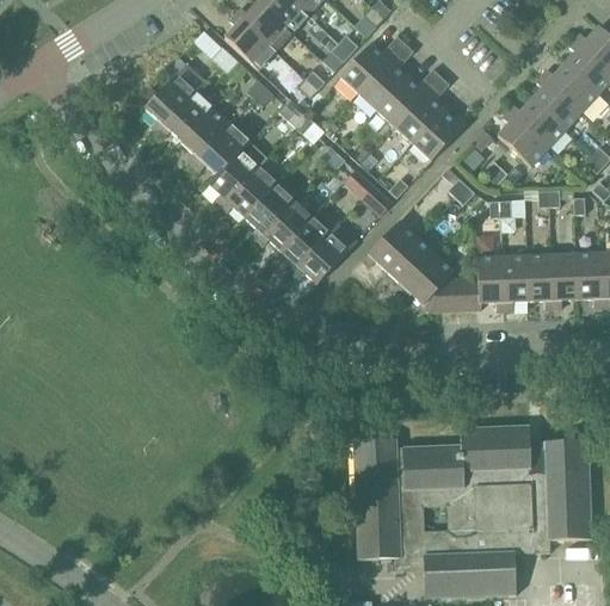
[(309,14),(293,0),(260,0),(259,1),(293,32),(309,14)]
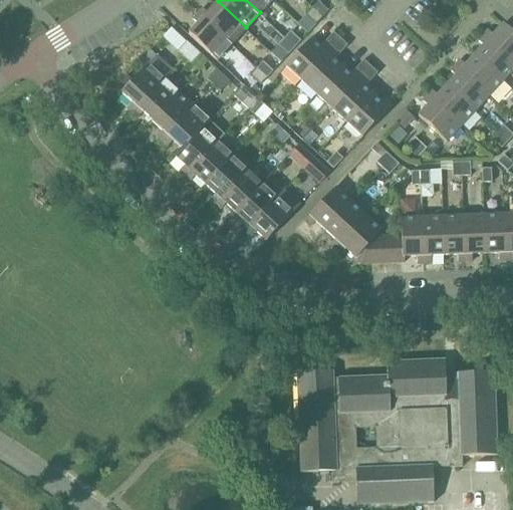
[(246,0),(260,12),(271,0),(246,0)]
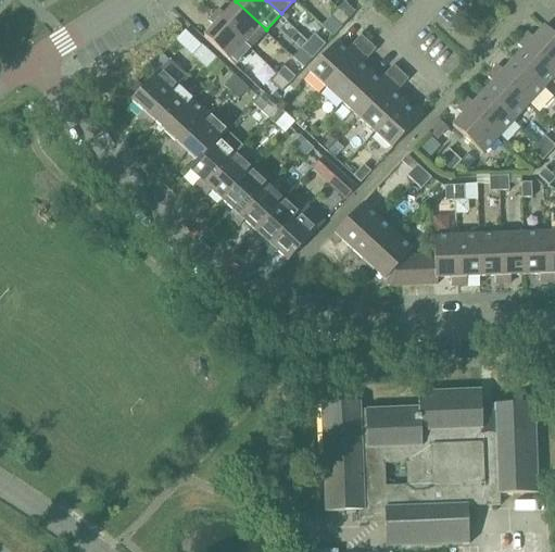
[(356,9),(348,0),(343,0),(339,5),(350,16),(356,9)]
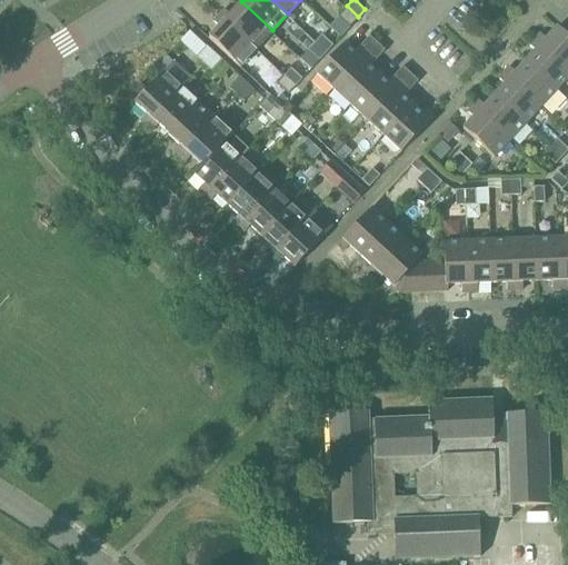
[(272,30),(241,1),(231,12),(226,8),(221,13),(257,47),(272,30)]
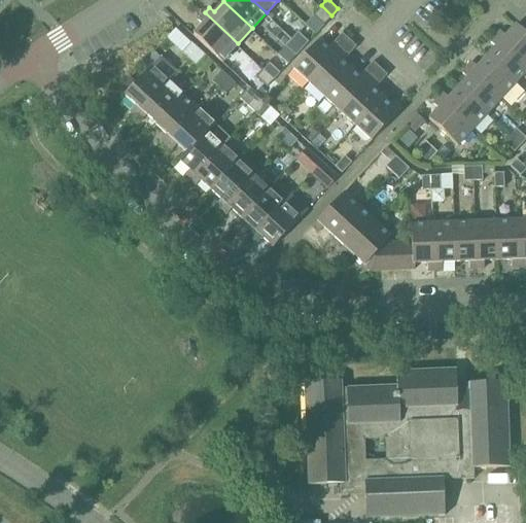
[(306,22),(316,31),(331,15),(321,5),(306,22)]
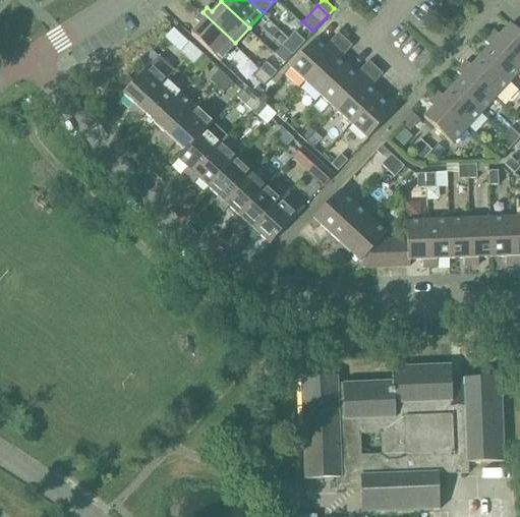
[(235,43),(203,12),(197,17),(203,22),(192,33),(220,59),(235,43)]
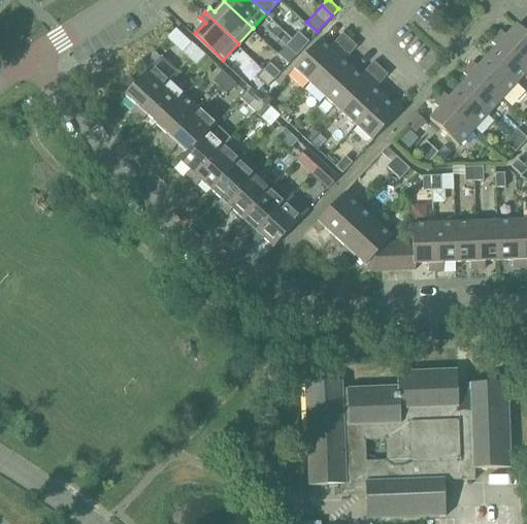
[(526,31),(518,23),(508,34),(502,29),(498,34),(526,61),(526,31)]
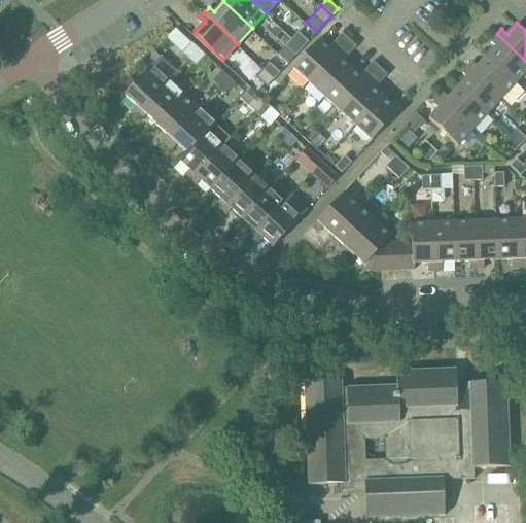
[(297,31),(292,37),(303,46),(308,40),(297,31)]
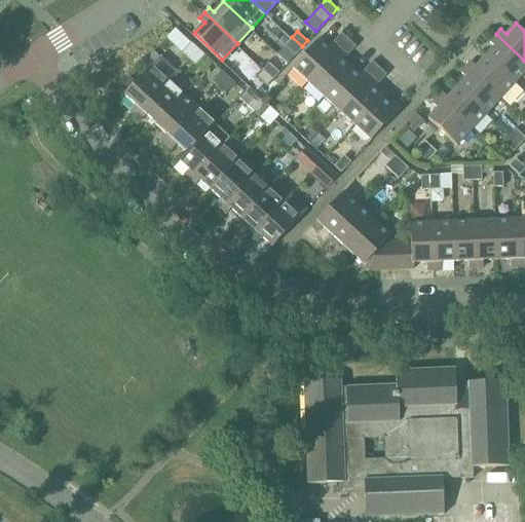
[(309,80),(349,37),(342,31),(329,45),(321,37),(294,66),(309,80)]
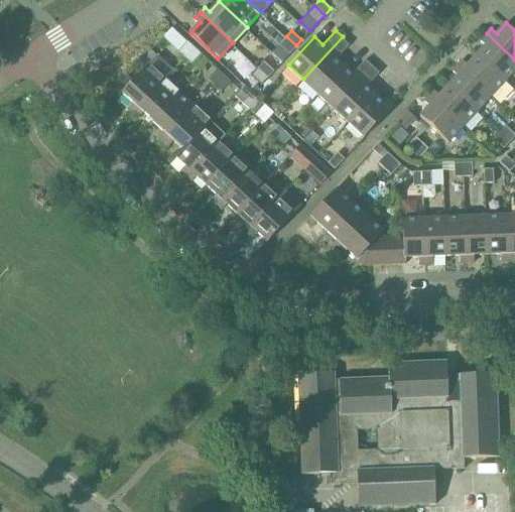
[(478,53),(506,80),(514,69),(514,59),(487,33),(482,38),(487,43),(478,53)]
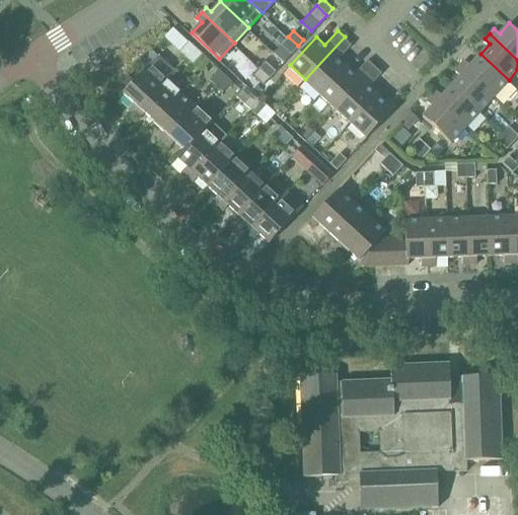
[(292,52),(298,46),(288,37),(282,43),(292,52)]
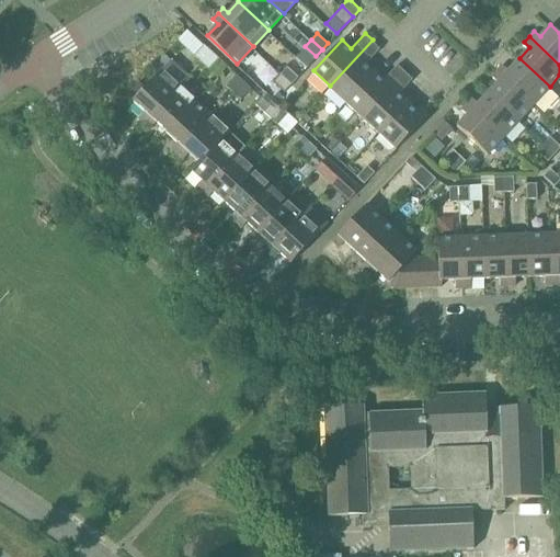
[(373,40),(330,86),(346,101),(375,70),(366,63),(380,47),(373,40)]
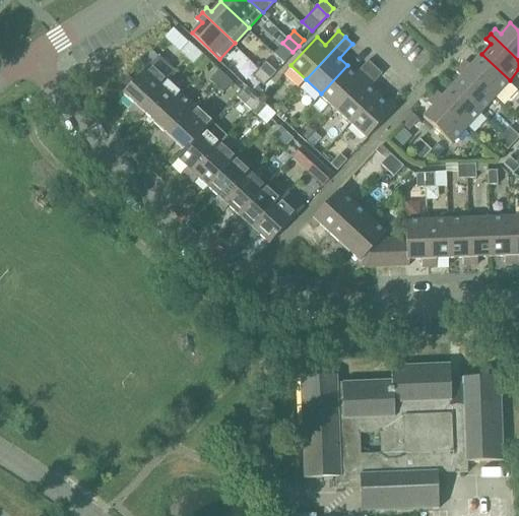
[(187,56),(197,46),(191,40),(181,50),(187,56)]
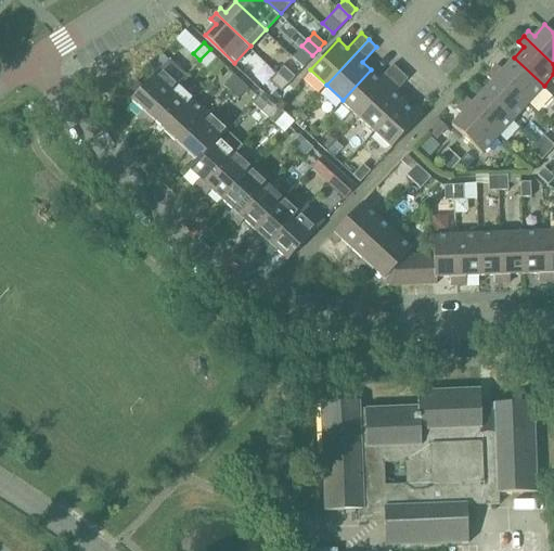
[(210,49),(200,60),(207,66),(217,54),(210,49)]
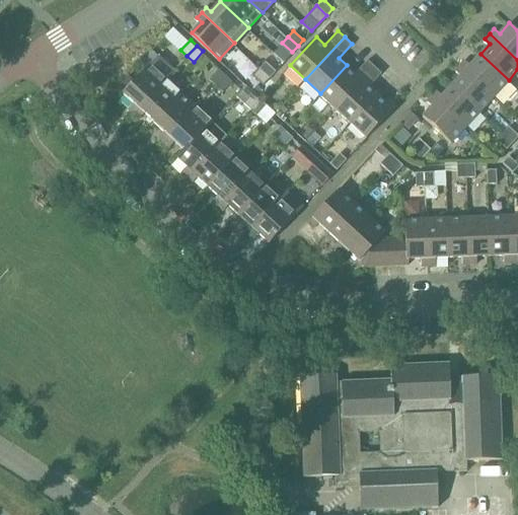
[(166,77),(167,78),(175,69),(160,54),(125,91),(136,101),(131,106),(135,112),(166,77)]
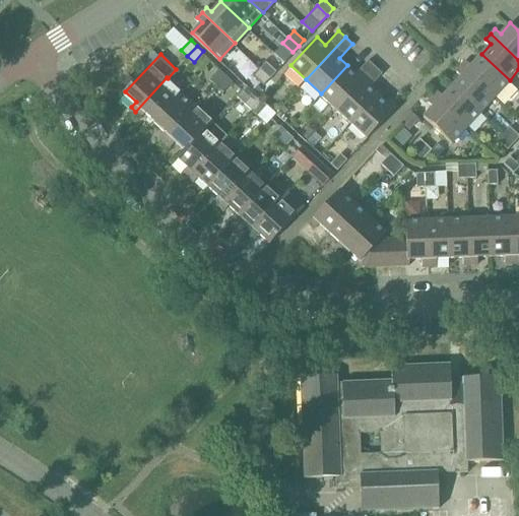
[(461,64),(496,95),(510,80),(481,54),(472,64),(466,59),(461,64)]
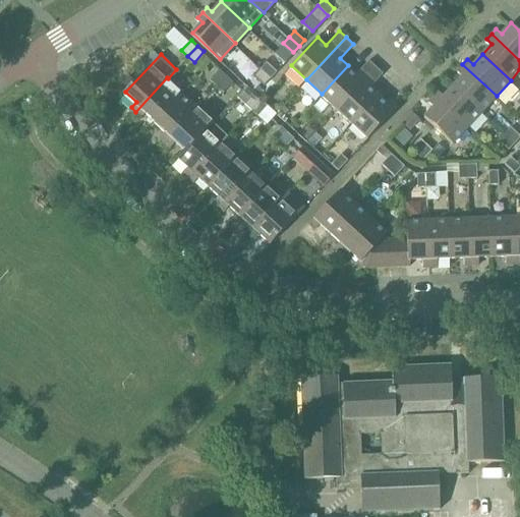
[(277,70),(267,60),(261,67),(271,76),(277,70)]
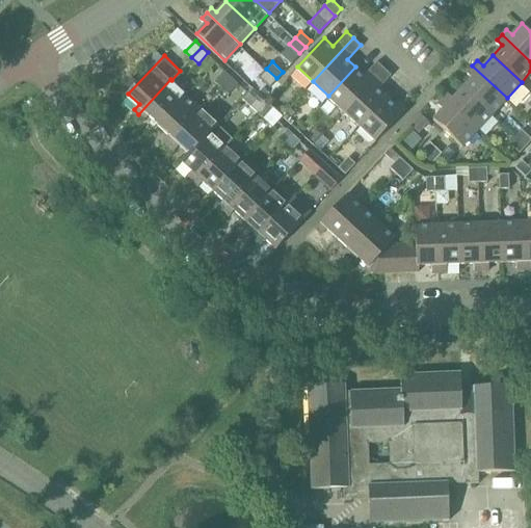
[(355,67),(328,96),(344,110),(385,67),(378,61),(365,75),(355,67)]
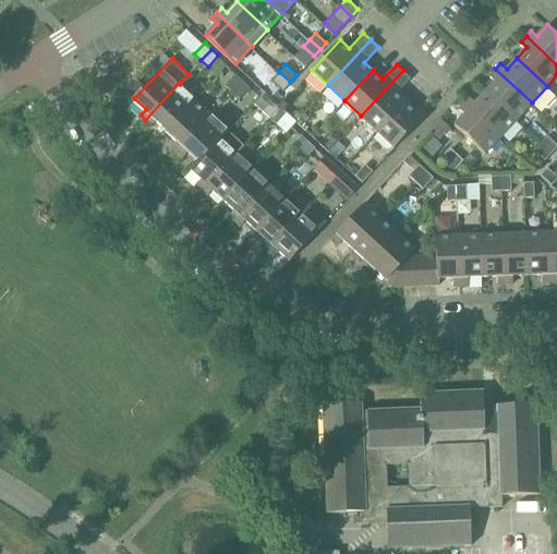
[(486,91),(517,119),(532,103),(495,69),(491,74),(496,80),(486,91)]
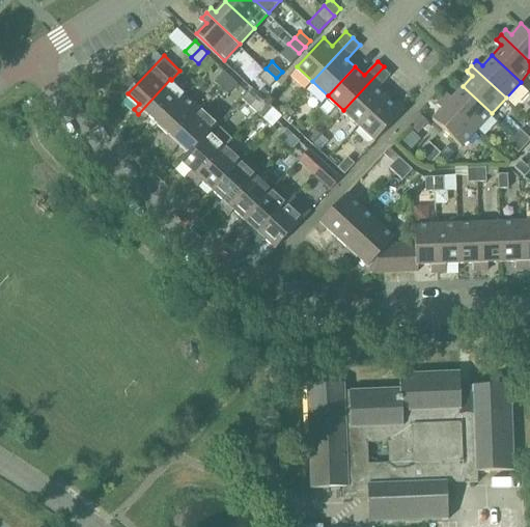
[(384,66),(343,110),(359,125),(386,95),(378,87),(391,73),(384,66)]
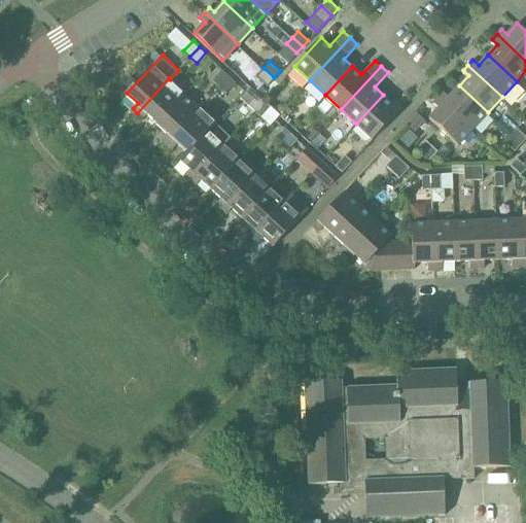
[(258,74),(269,83),(274,77),(264,68),(258,74)]
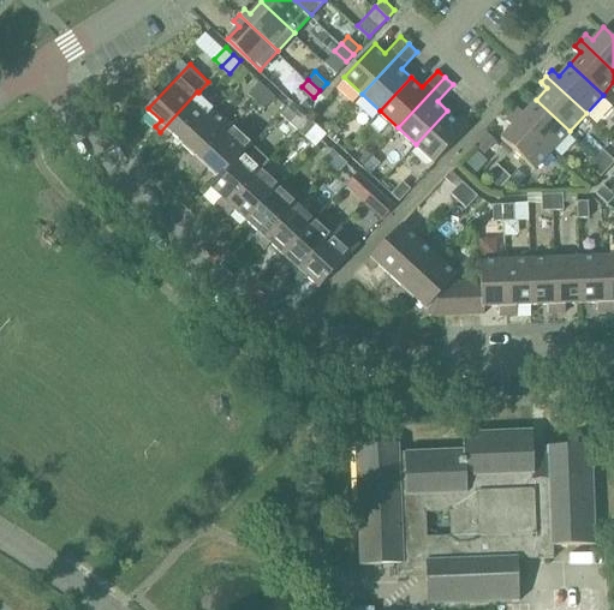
[(261,81),(250,93),(257,100),(268,87),(261,81)]
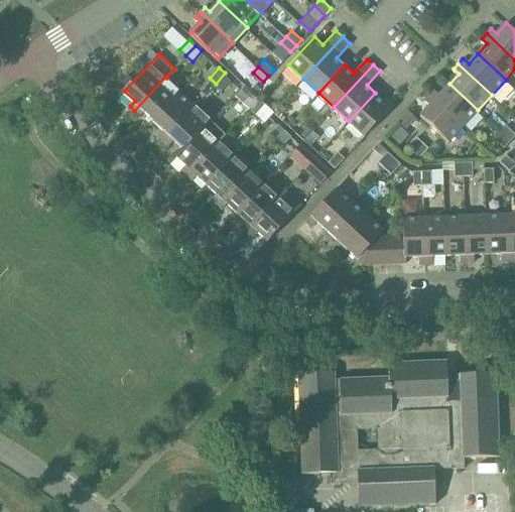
[(222,90),(232,79),(225,73),(216,84),(222,90)]
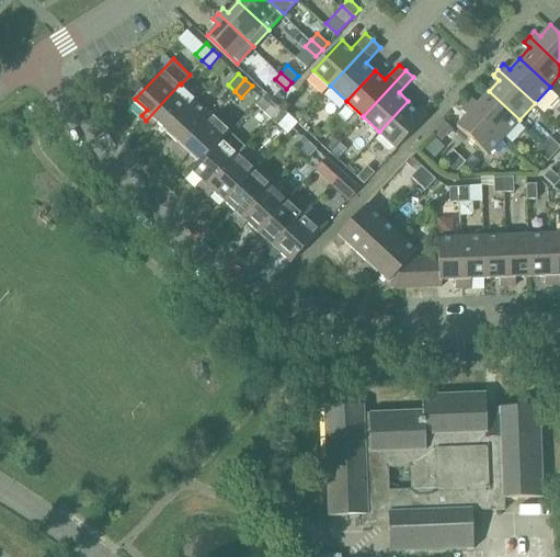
[(196,99),(181,84),(180,83),(146,121),(152,126),(157,121),(168,131),(196,99)]
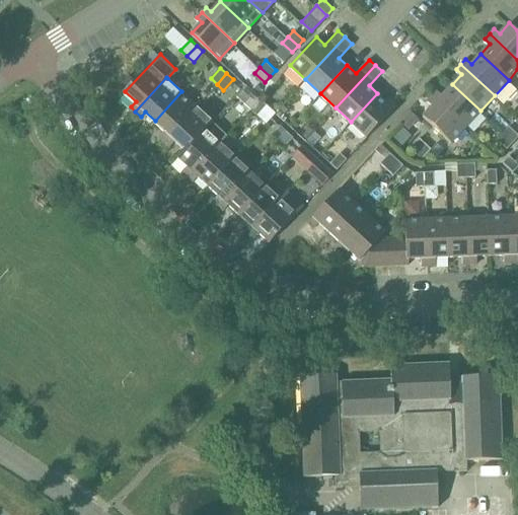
[(237,93),(267,122),(276,112),(246,84),(237,93)]
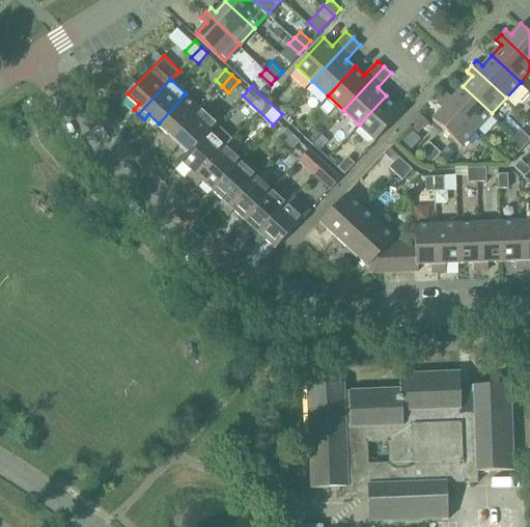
[(443,96),(477,129),(492,113),(463,86),(453,96),(447,91),(443,96)]
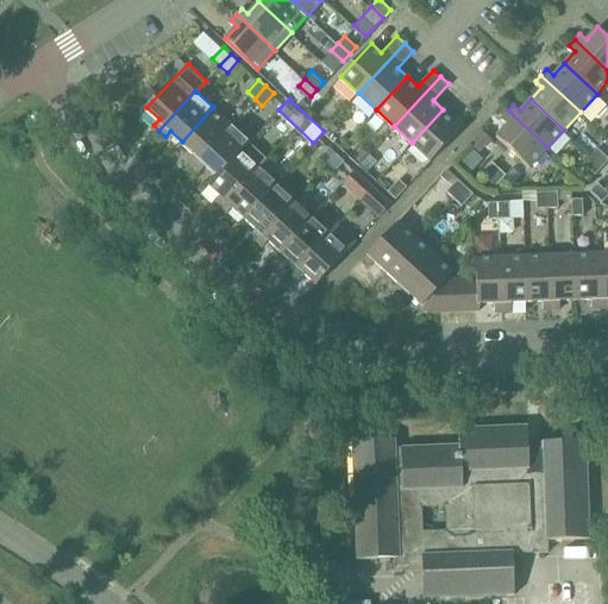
[(194,164),(231,124),(213,107),(182,142),(194,152),(188,158),(194,164)]
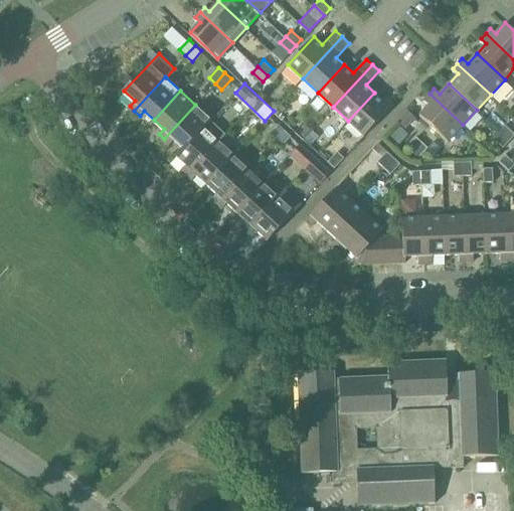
[(364,135),(393,103),(386,97),(383,101),(374,93),(348,121),(364,135)]
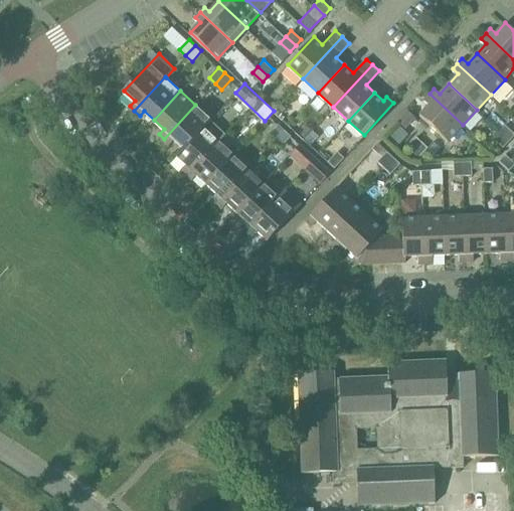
[(463,125),(430,94),(424,99),(430,104),(419,114),(448,140),(463,125)]
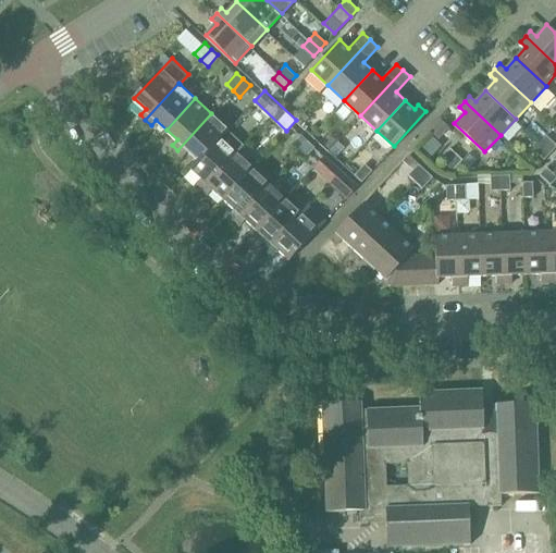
[(211,113),(177,150),(183,155),(188,149),(198,159),(220,136),(221,137),(229,130),(211,113)]
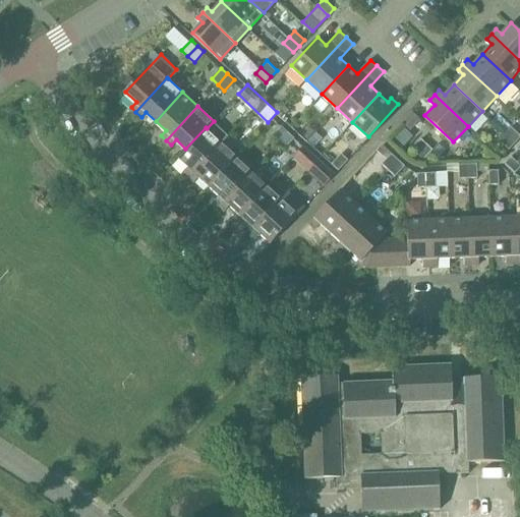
[(420,117),(413,111),(404,121),(411,127),(420,117)]
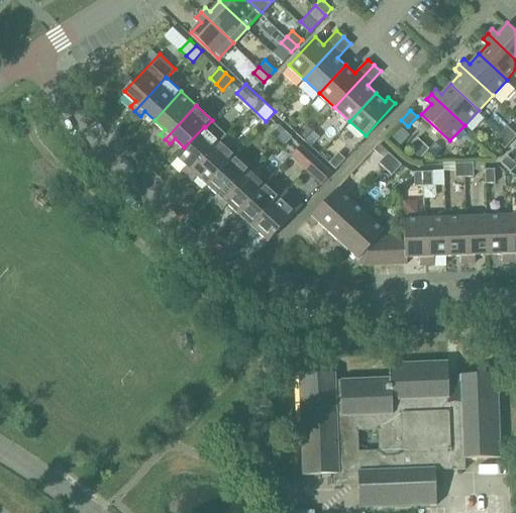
[(280,123),(271,134),(277,139),(286,129),(280,123)]
